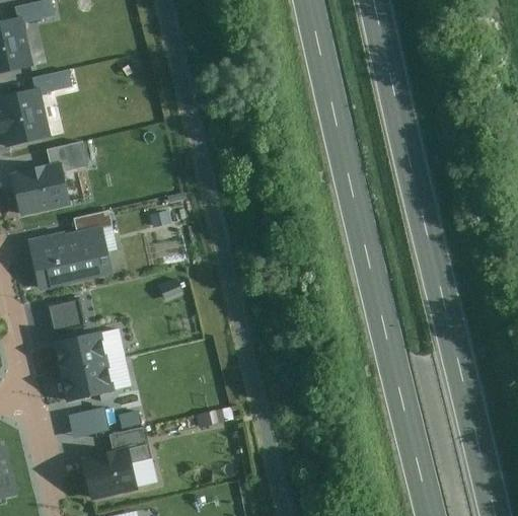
[(16,16),(0,20),(0,71),(31,64),(22,21),(53,14),(50,0),(41,0),(14,6),(16,16)]
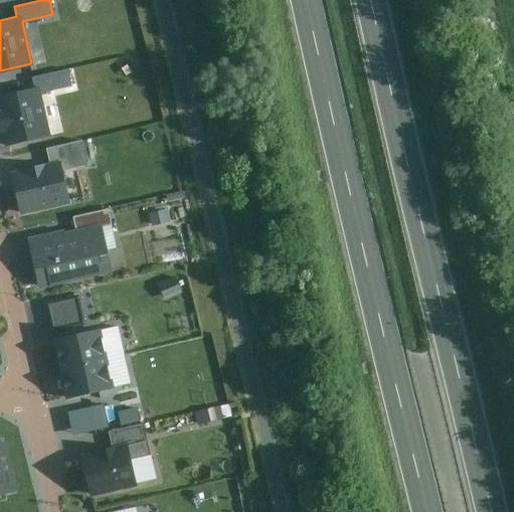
[(34,88),(0,95),(0,114),(7,144),(49,134),(39,93),(70,86),(67,68),(32,76),(34,88)]
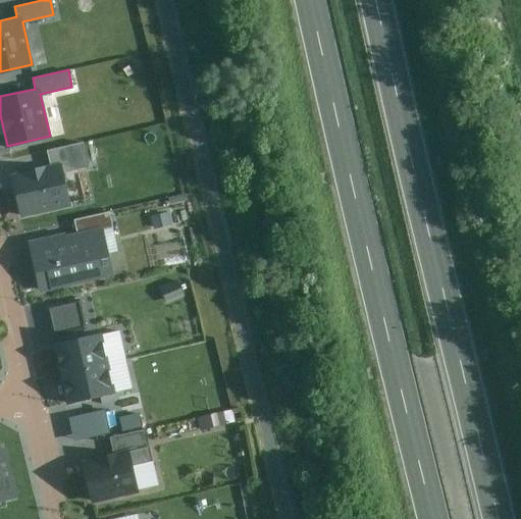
[(59,164),(61,171),(88,165),(83,142),(44,150),(48,166),(59,164)]
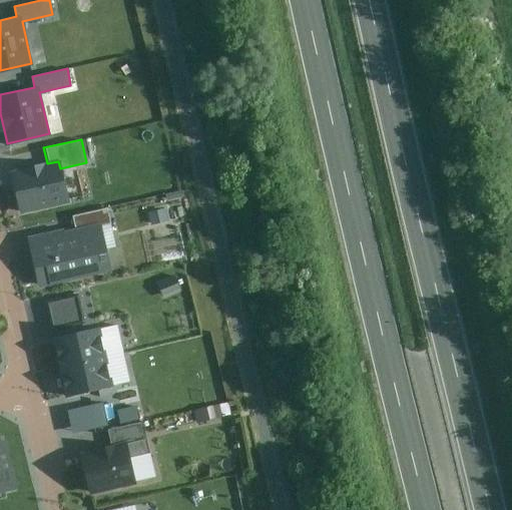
[(19,207),(66,197),(60,168),(58,161),(47,163),(11,171),(19,207)]
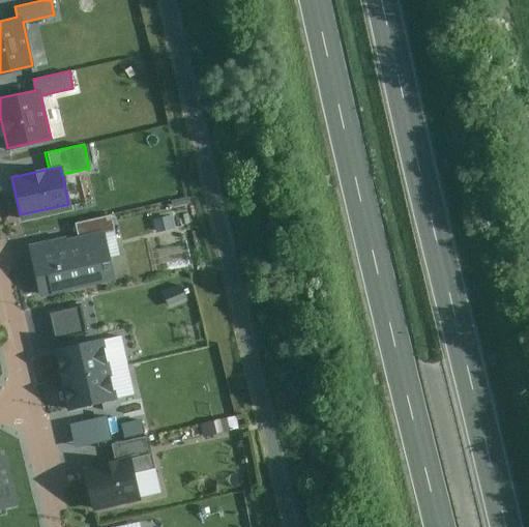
[(170,213),(154,216),(157,230),(173,226),(170,213)]
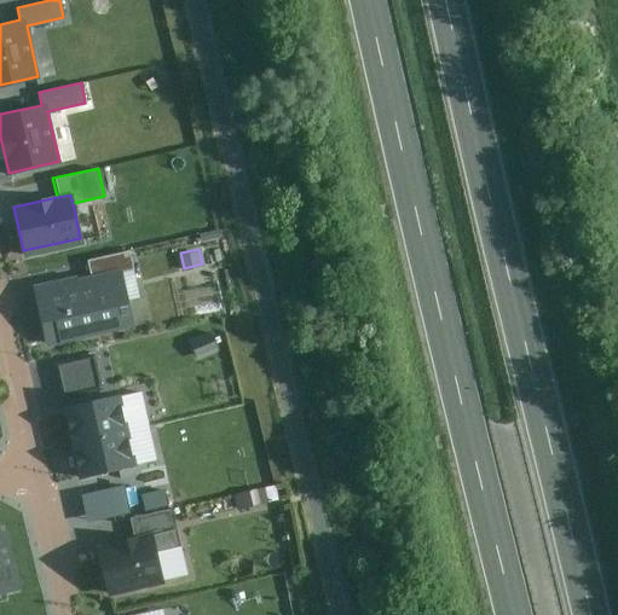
[(63,295),(41,300),(51,340),(117,324),(113,303),(127,300),(120,270),(61,283),(63,295)]
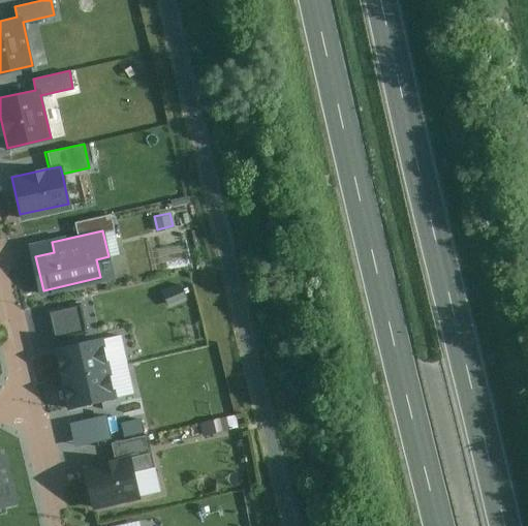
[(103,337),(59,347),(73,408),(118,398),(103,337)]
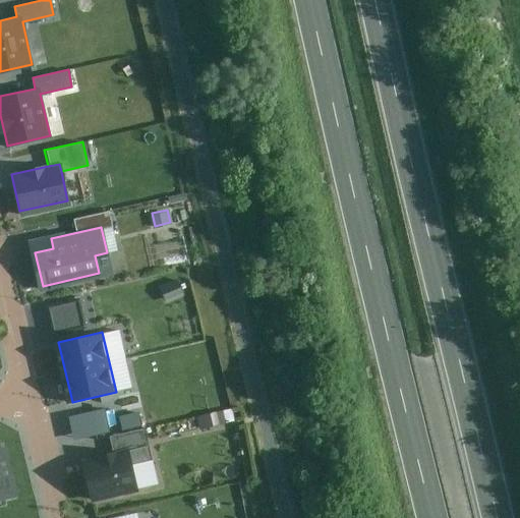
[(105,407),(69,414),(74,438),(109,430),(105,407)]
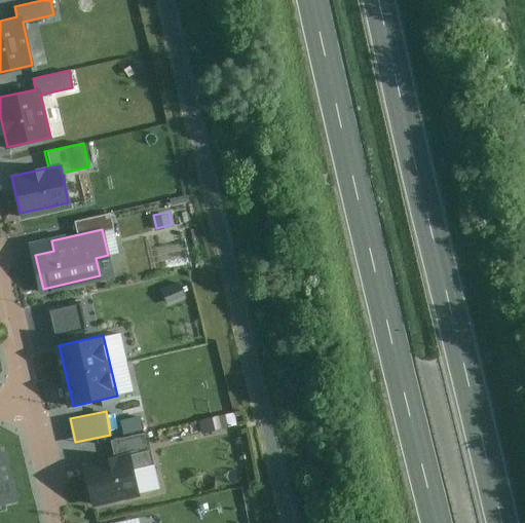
[(224,413),(197,419),(200,431),(227,424),(224,413)]
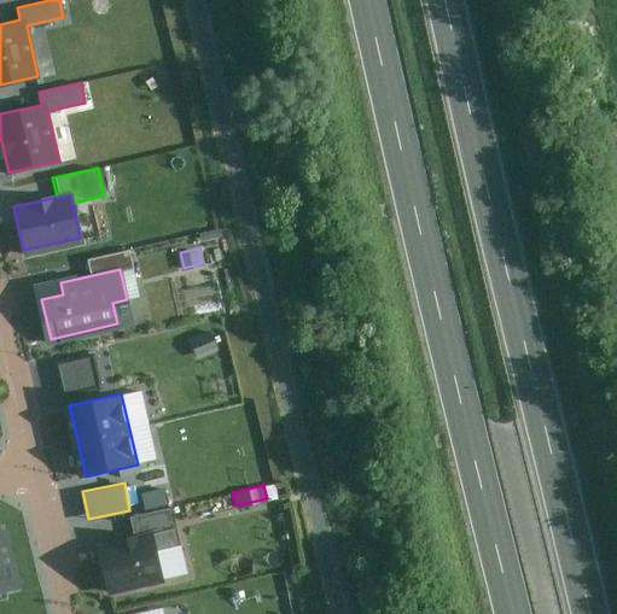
[(166,486),(143,489),(144,504),(167,501),(166,486)]
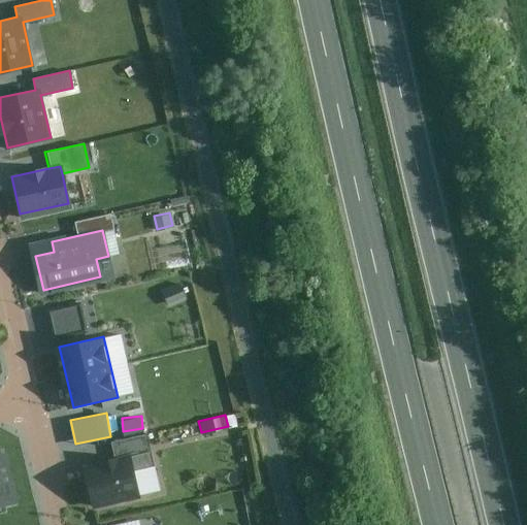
[(118,459),(88,466),(96,503),(140,493),(131,456),(150,451),(145,433),(112,441),(118,459)]
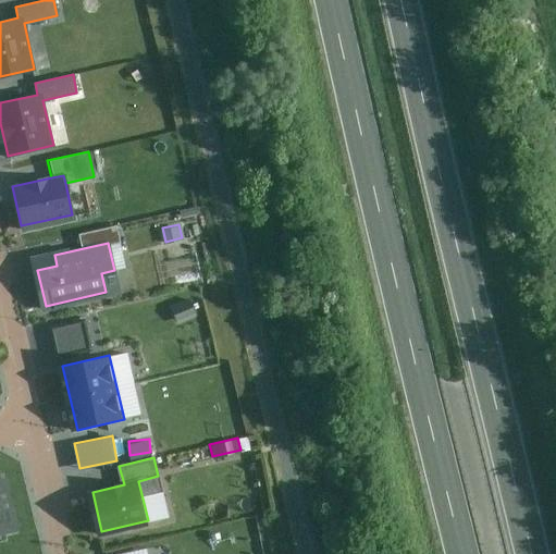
[(5,476),(0,477),(0,537),(19,532),(5,476)]
